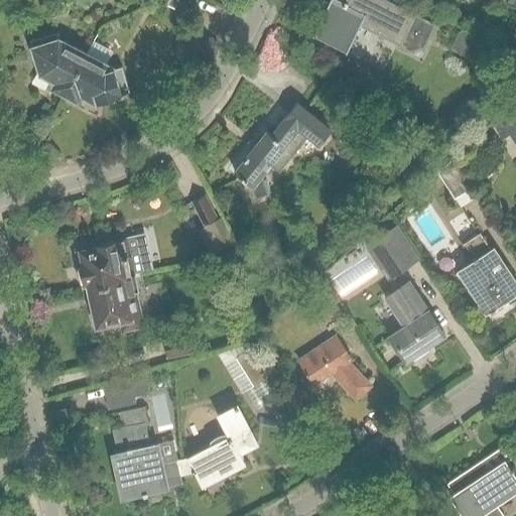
[(413,53),(426,48),(436,27),(382,0),(347,0),(346,3),(345,3),(344,5),(333,0),(331,0),(311,38),(312,39),(314,36),(349,53),(347,56),(349,56),(363,27),(400,45),(399,46),(413,53)]
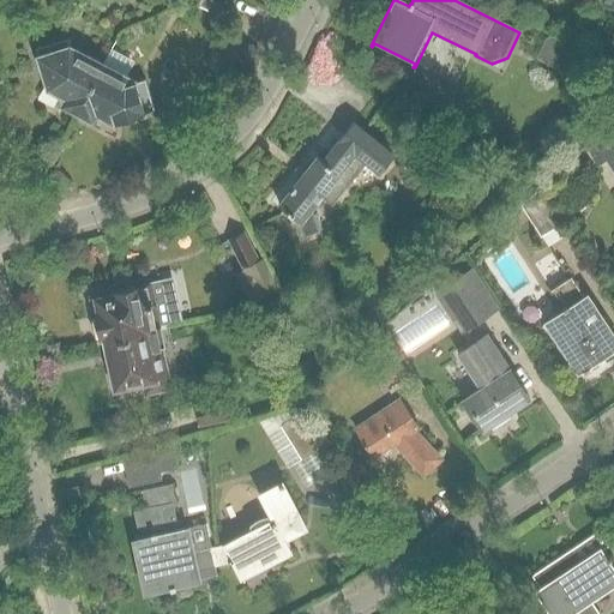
[(62,106),(78,114),(103,66),(71,48),(67,38),(37,48),(48,85),(47,86),(67,98),(62,106)]
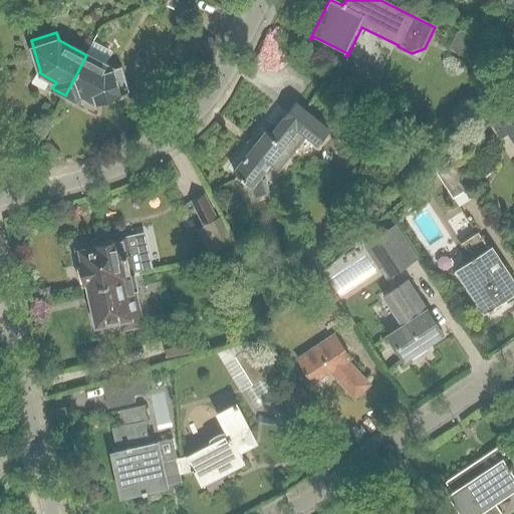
[(480,43),(456,33),(449,48),(474,59),(480,43)]
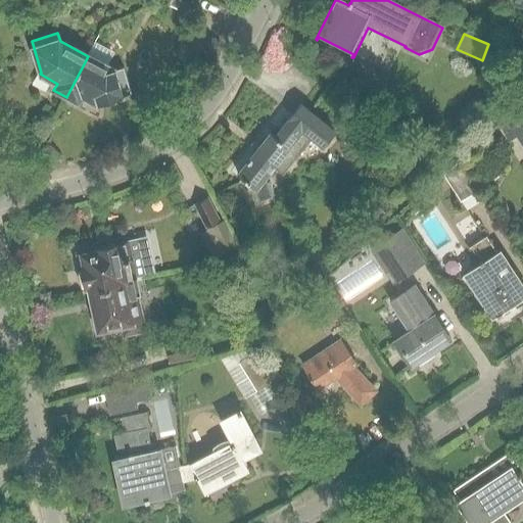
[(88,56),(66,97),(78,104),(83,97),(101,106),(104,103),(131,94),(124,68),(116,70),(88,56)]
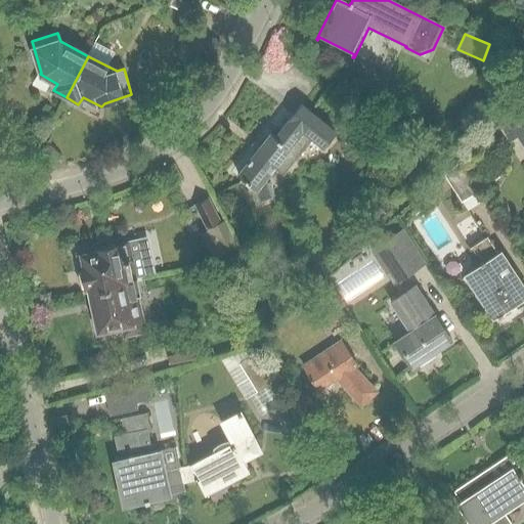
[(276,166),(287,174),(314,140),(326,149),(339,134),(325,124),(301,105),(279,132),(285,136),(279,141),(272,136),(263,147),(258,144),(253,150),(258,155),(238,177),(256,189),(260,203),(277,197),(271,181),(268,183),(265,180),(276,166)]
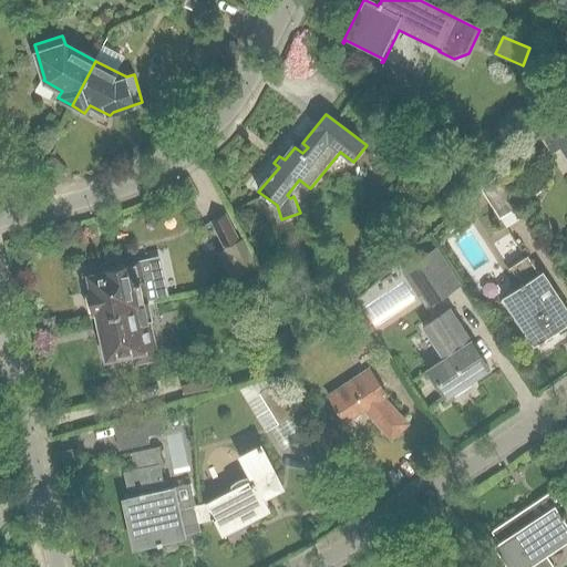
[(566,120),(540,138),(552,155),(559,150),(566,161),(566,120)]
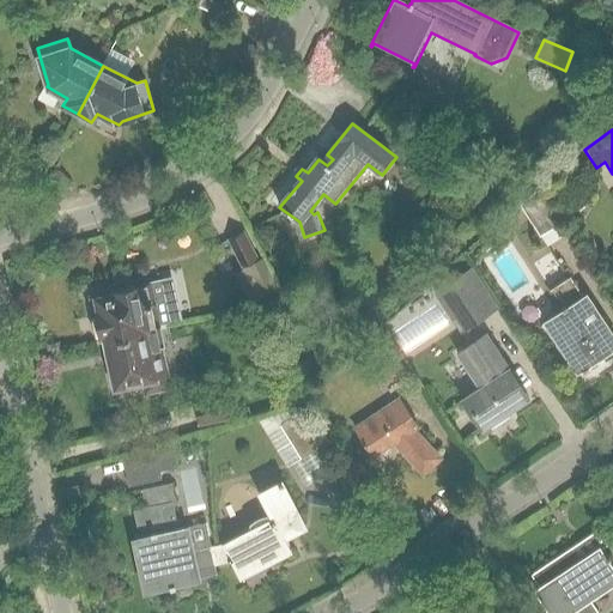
[(560,225),(540,194),(521,206),(540,237),(560,225)]
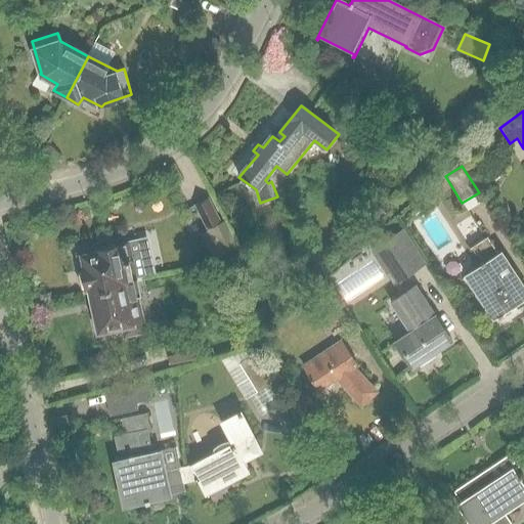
[(200,233),(219,224),(208,200),(188,209),(200,233)]
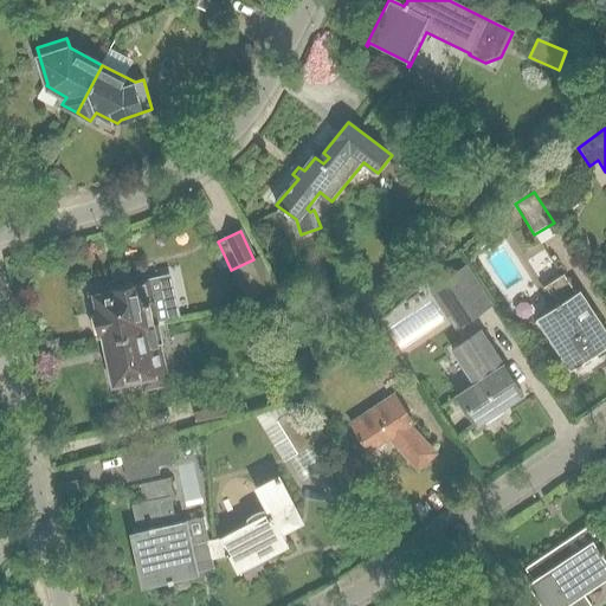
[(259,257),(253,259),(231,270),(245,301),(274,288),(259,257)]
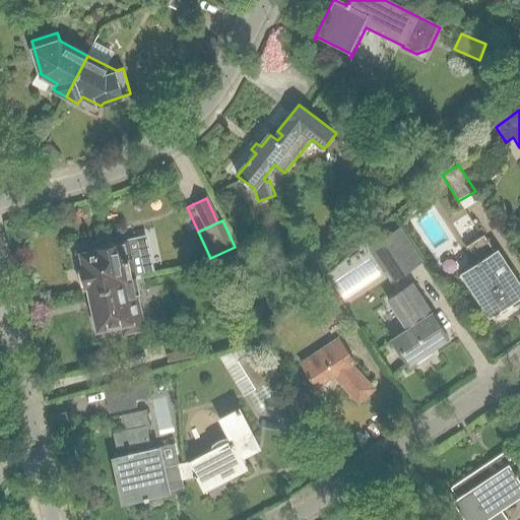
[(423,262),(399,228),(367,249),(390,283),(423,262)]
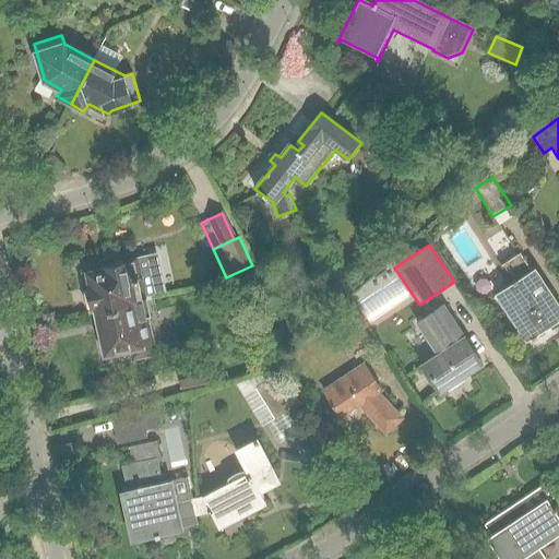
[(528,337),(558,317),(558,301),(537,268),(534,270),(522,251),(503,263),(515,282),(499,293),(528,337)]
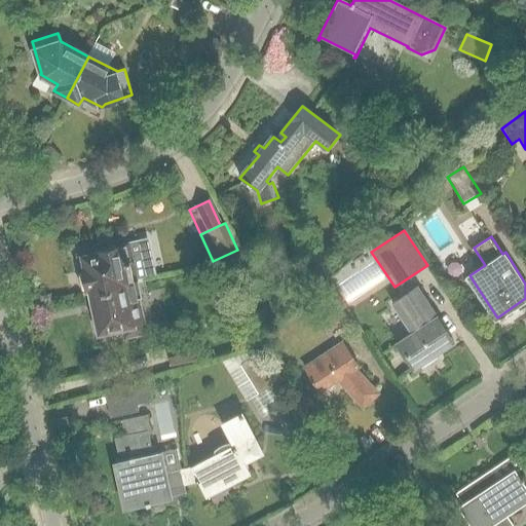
[(98,254),(78,258),(85,291),(95,289),(134,280),(135,279),(156,275),(150,245),(142,246),(141,243),(132,246),(132,245),(132,243),(97,250),(98,254)]
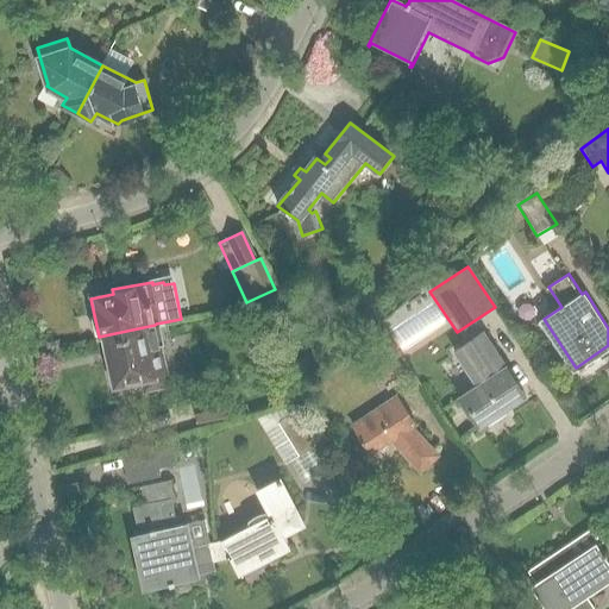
[(115,360),(110,362),(115,384),(144,378),(146,389),(168,385),(155,325),(110,334),(115,360)]
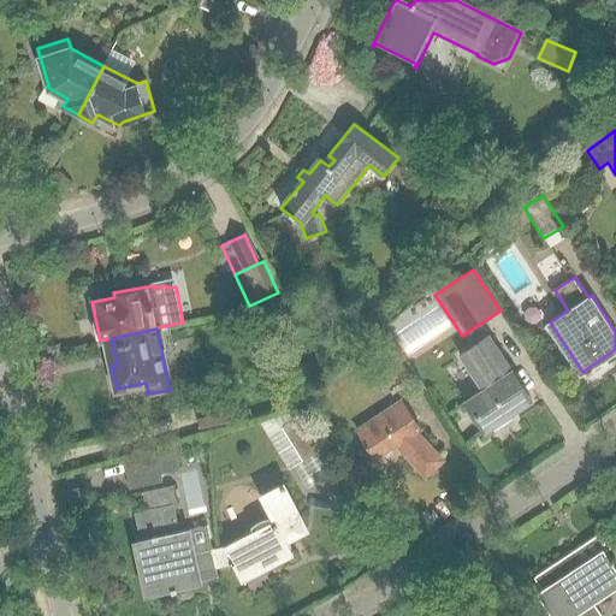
[(523,391),(511,373),(487,338),(456,361),(479,395),(467,403),(485,431),(532,400),(526,390),(523,391)]
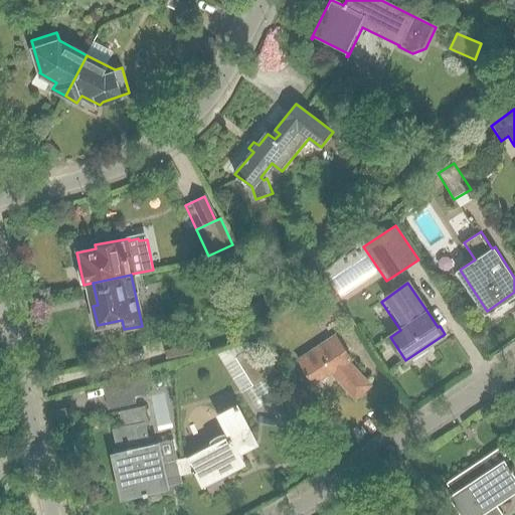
[(190,334),(163,339),(166,359),(193,354),(190,334)]
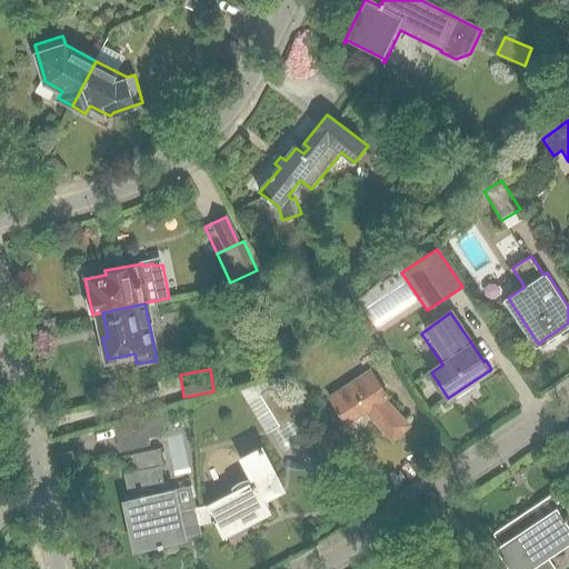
[(370,373),(330,400),(347,426),(366,413),(393,442),(408,427),(383,401),(387,399),(370,373)]
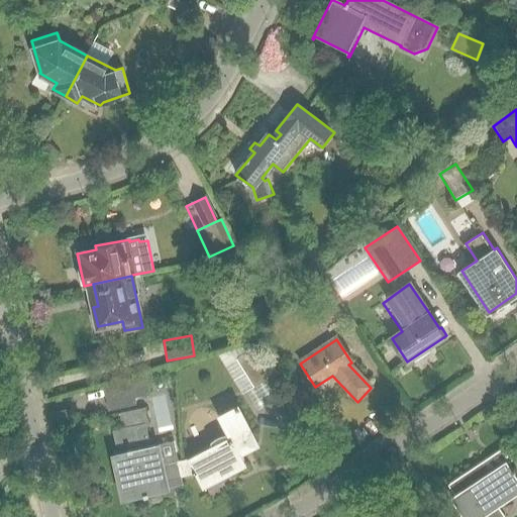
[(245,345),(219,354),(243,393),(266,379),(245,345)]
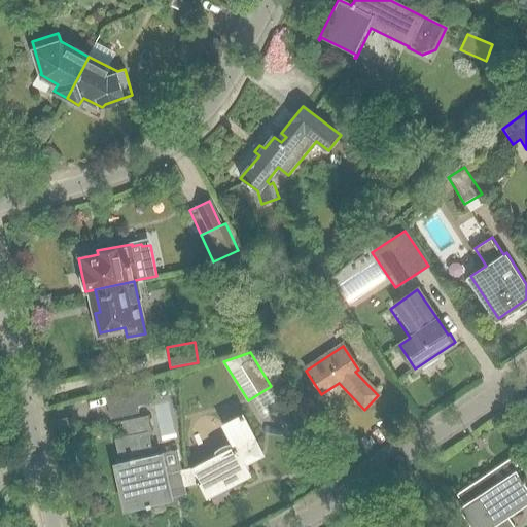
[(152,402),(147,384),(104,396),(110,420),(137,412),(136,407),(152,402)]
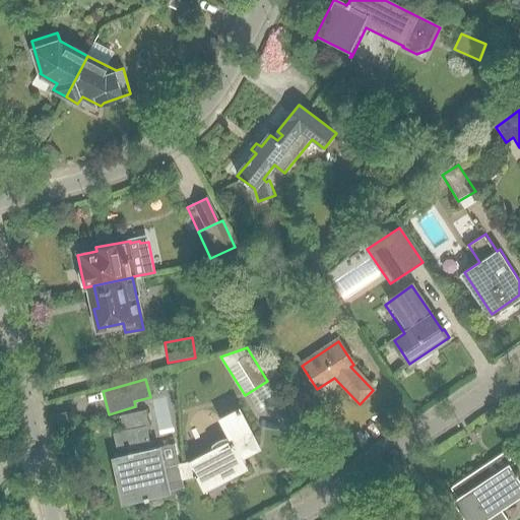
[(248,469),(241,456),(257,447),(237,410),(215,423),(226,444),(189,464),(202,489),(228,475),(230,479),(248,469)]
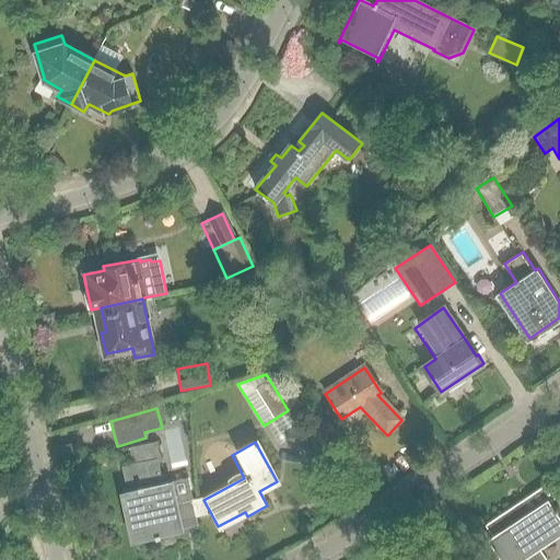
[(127,490),(127,491),(125,492),(135,540),(149,537),(182,531),(178,520),(196,516),(194,502),(188,479),(171,482),(162,485),(158,459),(153,443),(126,450),(130,465),(121,467),(127,490)]
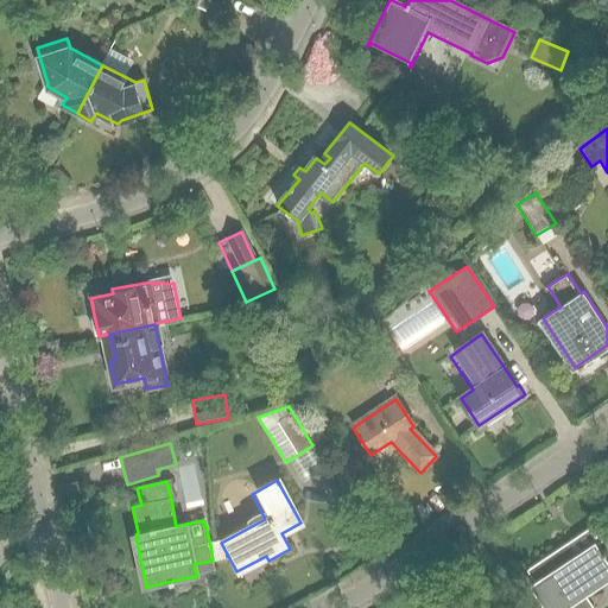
[(555,553),(529,570),(537,583),(533,586),(548,607),(552,607),(553,607),(552,607),(576,607),(572,602),(607,578),(607,564),(595,544),(563,565),(555,553)]
